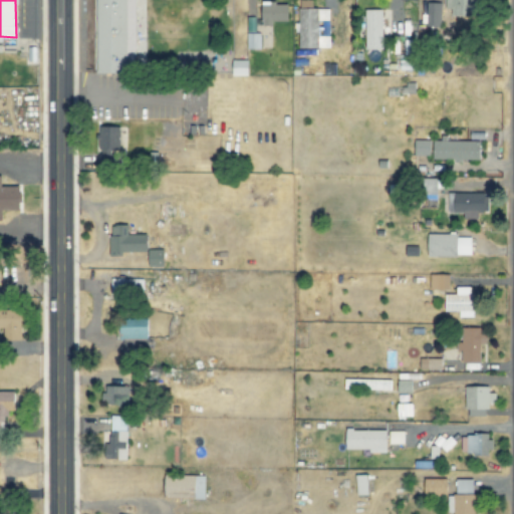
[(93,0),(93,74),(146,73),(145,0),(93,0)]
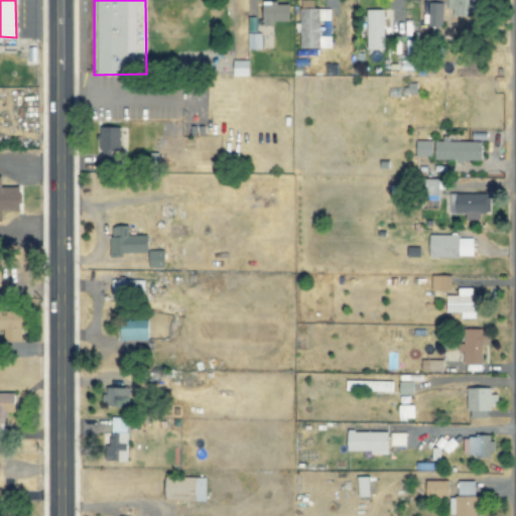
[(448,0),(449,15),(471,15),(471,0),(448,0)]
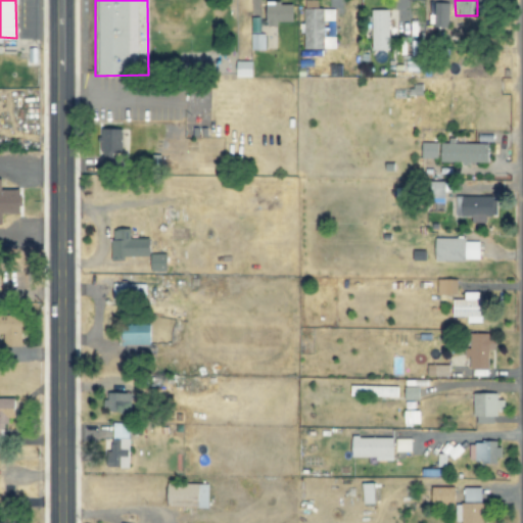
[(293,2),(267,3),(267,26),(277,26),(277,21),(293,21),(293,2)]
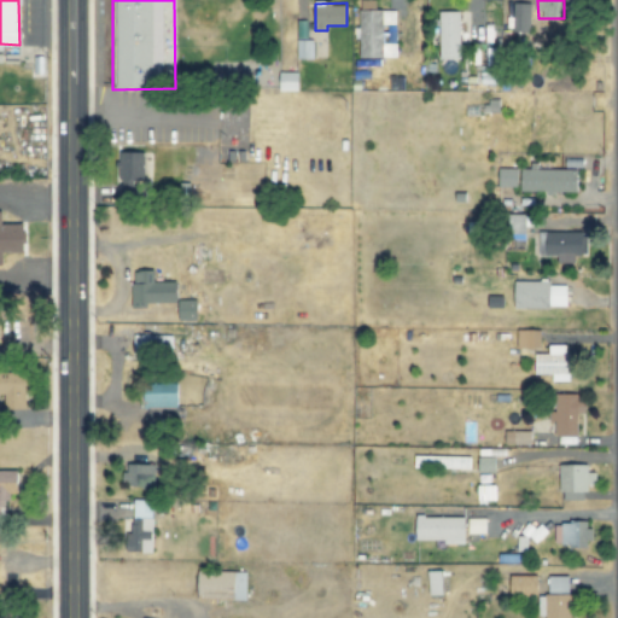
[(512,34),(530,34),(531,4),(513,3),(512,34)]
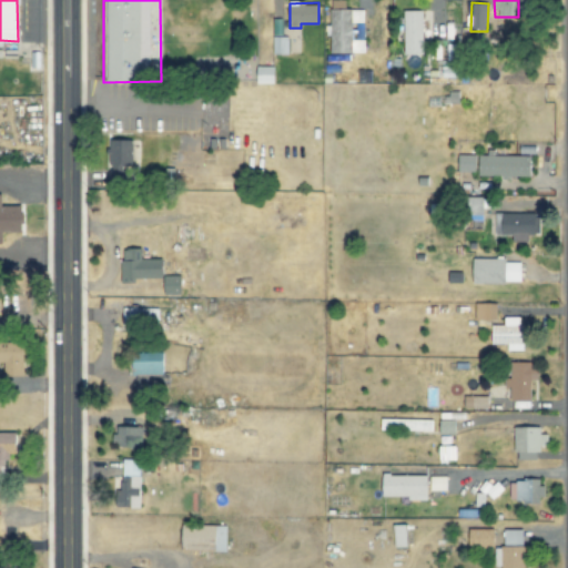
[(363,9),(330,9),(330,24),(325,24),(325,36),(330,36),(330,52),(364,52),(364,39),(353,39),(352,22),(363,22),(363,9)]
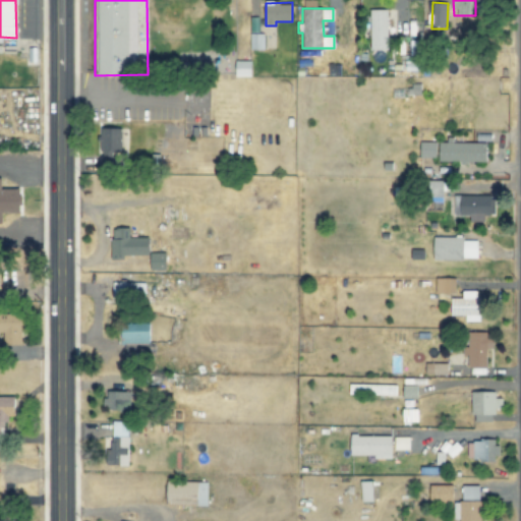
[(388,50),(387,9),(369,9),(370,50),(388,50)]
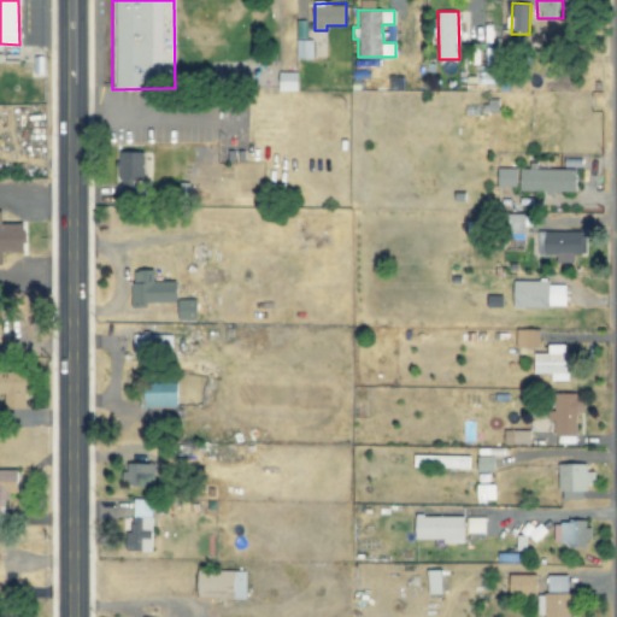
[(312,58),(312,40),(297,40),(297,58),(312,58)]
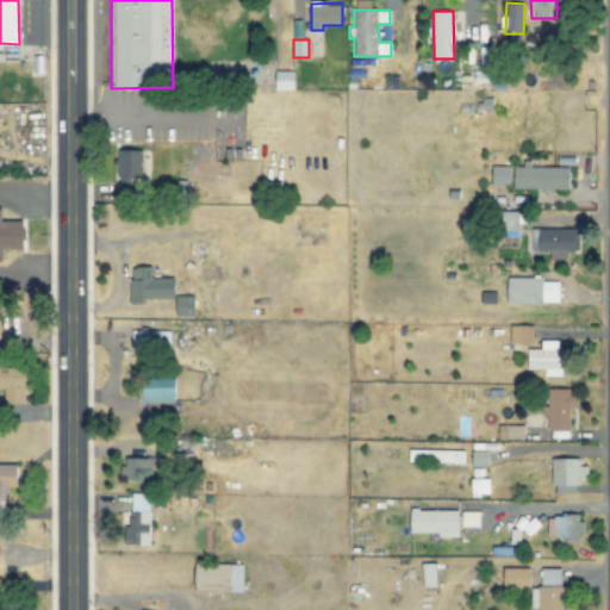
[(275,89),(294,91),(294,72),(277,70),(275,89)]
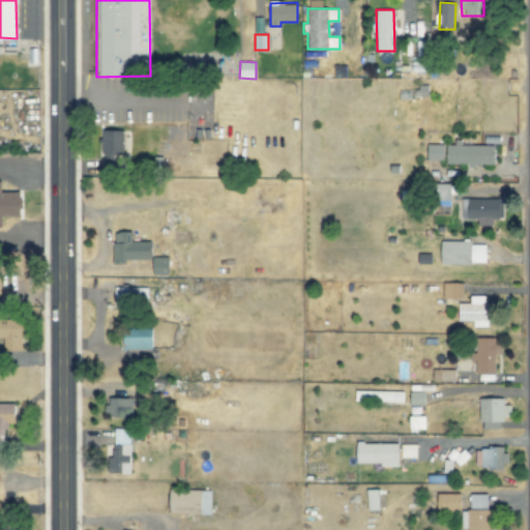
[(125,130),(102,129),(100,169),(124,170),(125,130)]
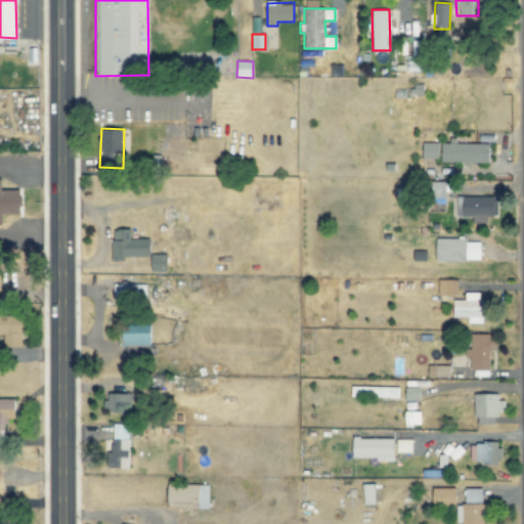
[(438,143),(422,142),(422,160),(437,161),(438,143)]
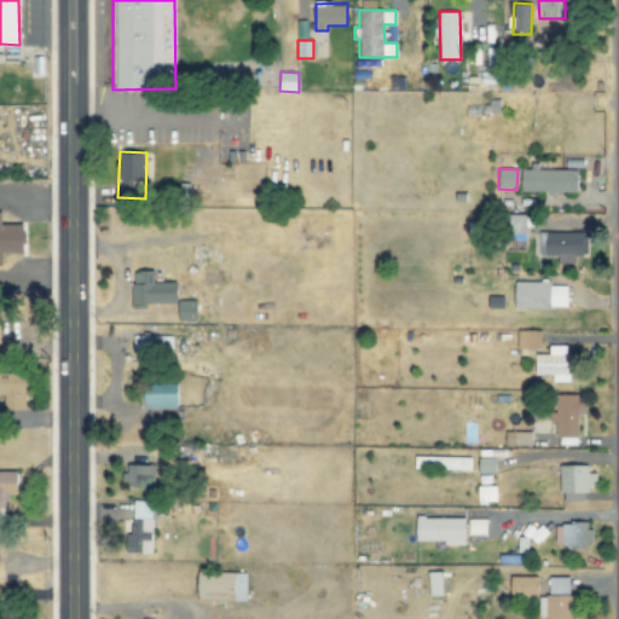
[(578,192),(578,169),(520,168),(520,191),(578,192)]
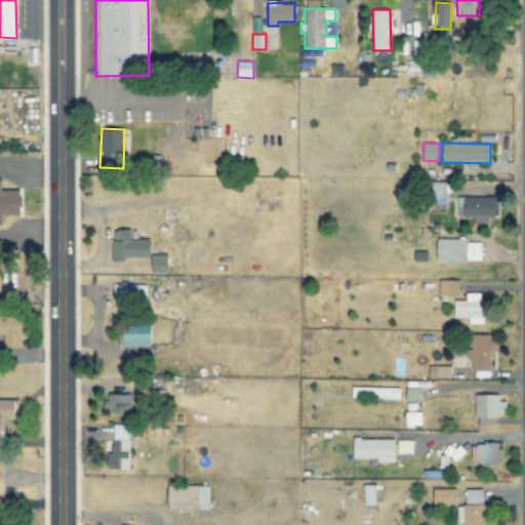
[(0,213),(21,213),(21,190),(2,190),(1,179),(0,178),(0,213)]
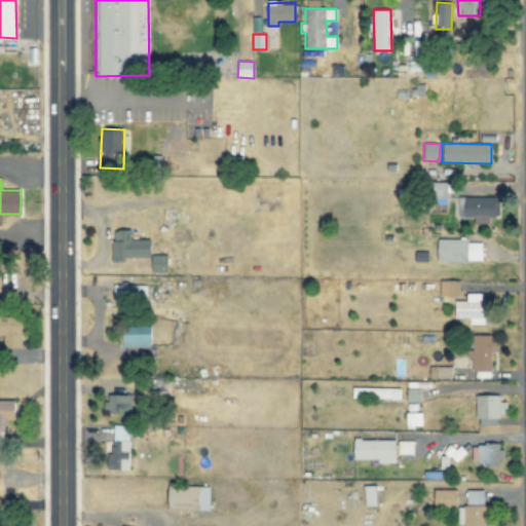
[(458,196),(457,217),(497,218),(497,197),(458,196)]
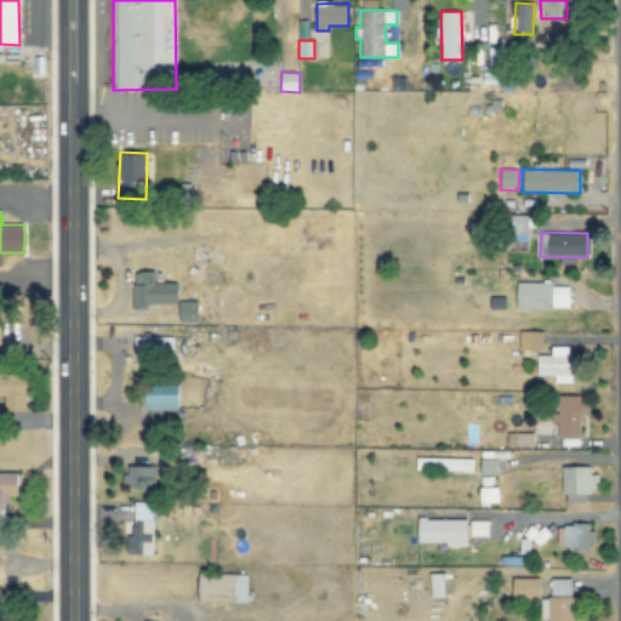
[(154,272),(132,272),(134,307),(178,306),(177,281),(155,283),(154,272)]
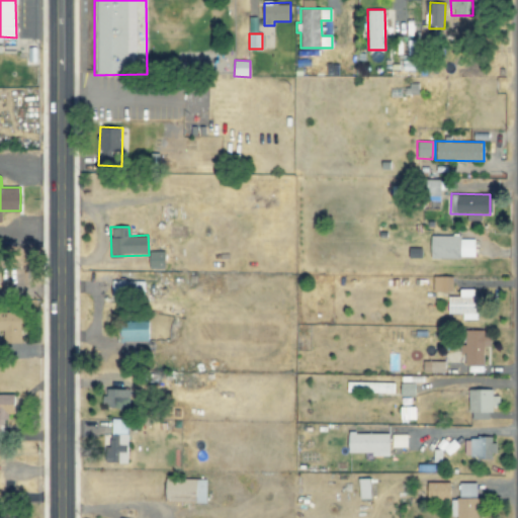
[(431,258),(476,258),(476,237),(431,236),(431,258)]
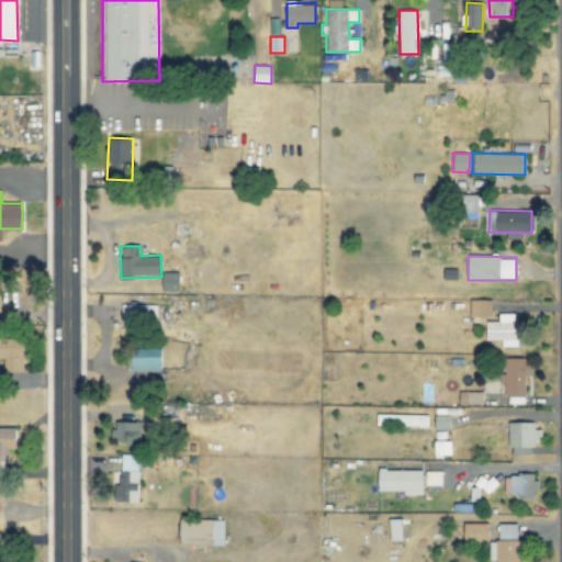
[(179,272),(163,272),(161,291),(179,291),(179,272)]
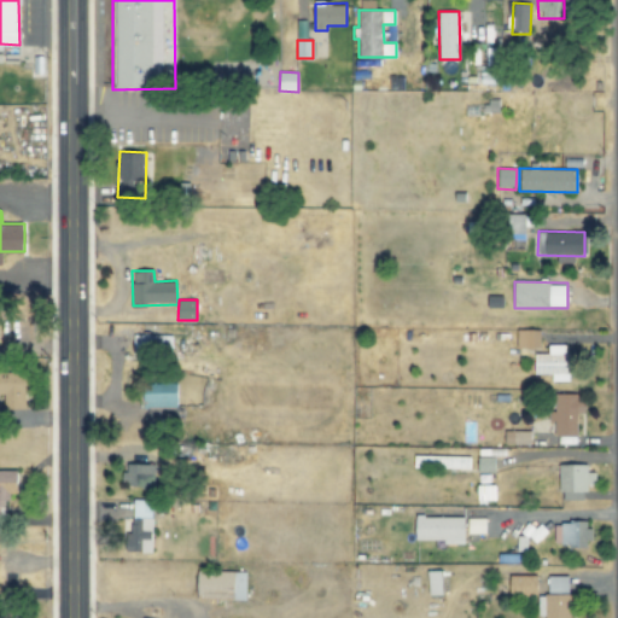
[(541,330),(518,330),(518,348),(541,348),(541,330)]
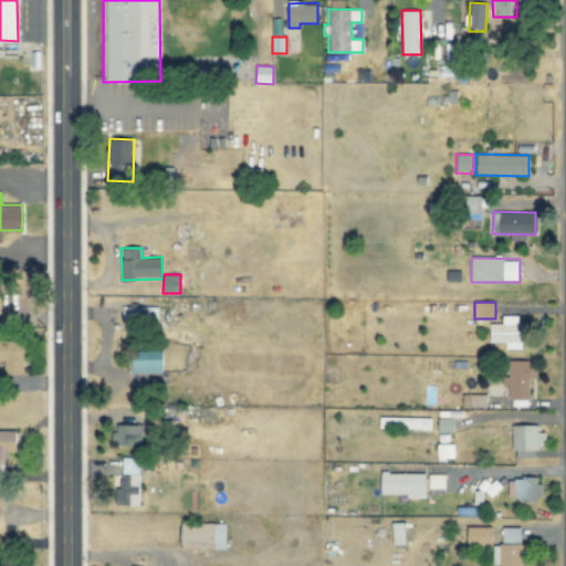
[(122,325),(157,326),(158,307),(123,306),(122,325)]
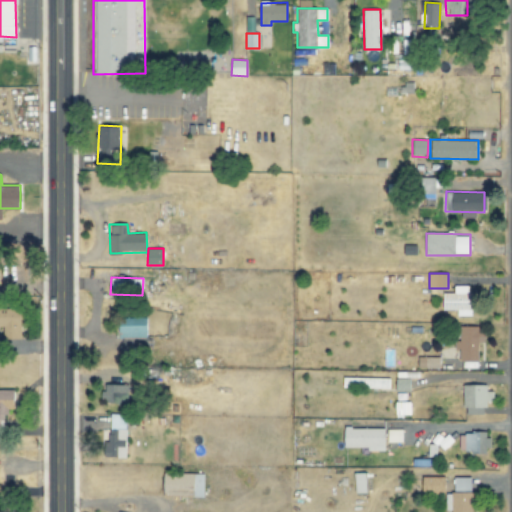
[(471,317),(472,286),(454,286),(454,293),(443,293),(442,310),(458,310),(457,317),(471,317)]
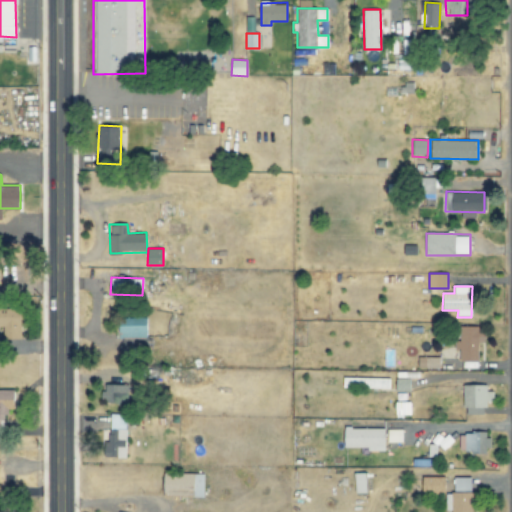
[(23,309),(3,309),(3,338),(22,339),(23,309)]
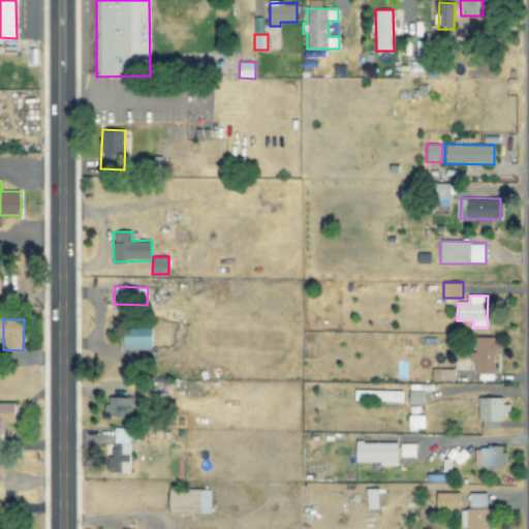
[(123,351),(151,350),(151,336),(123,336),(123,351)]
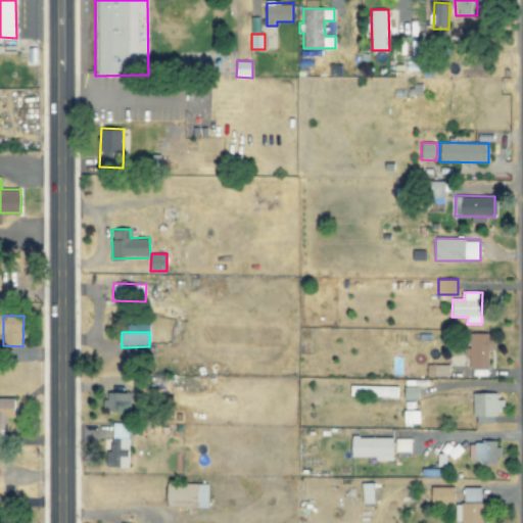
[(488,349),(494,349),(494,334),(469,334),(469,348),(465,347),(464,357),(470,357),(470,368),(488,368),(488,349)]
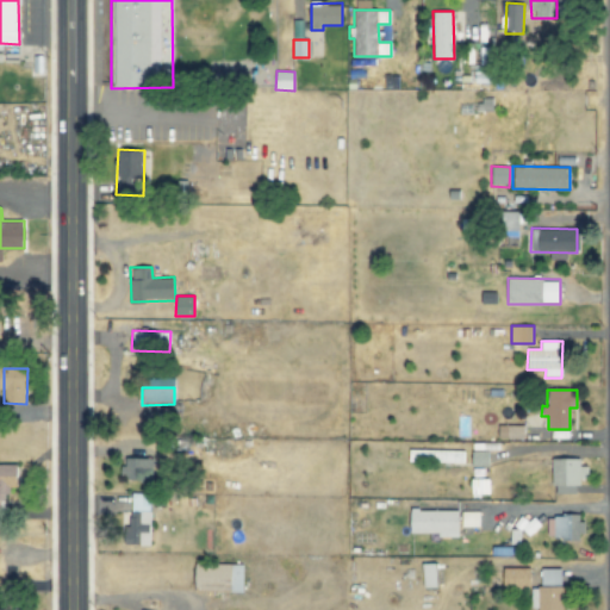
[(523,425),(498,425),(498,439),(523,439),(523,425)]
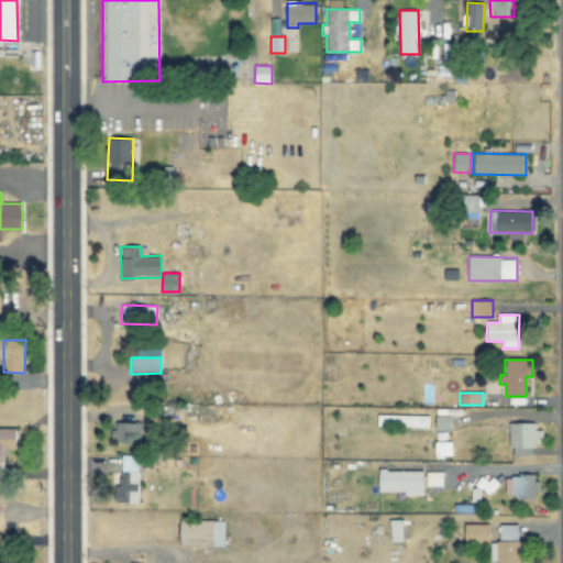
[(429,415),(377,416),(377,427),(429,426),(429,415)]
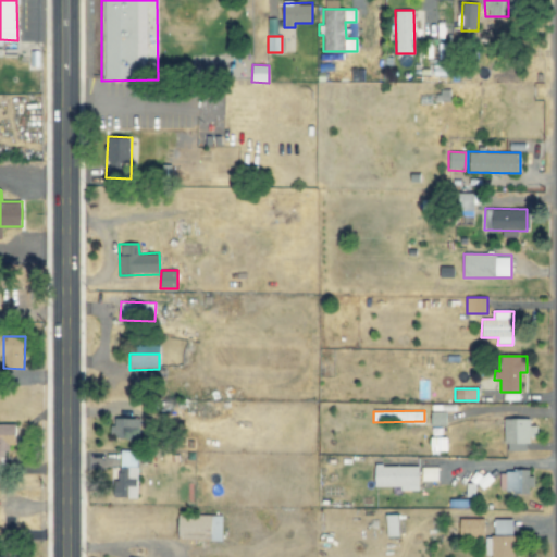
[(112,438),(138,438),(139,419),(112,418),(112,438)]
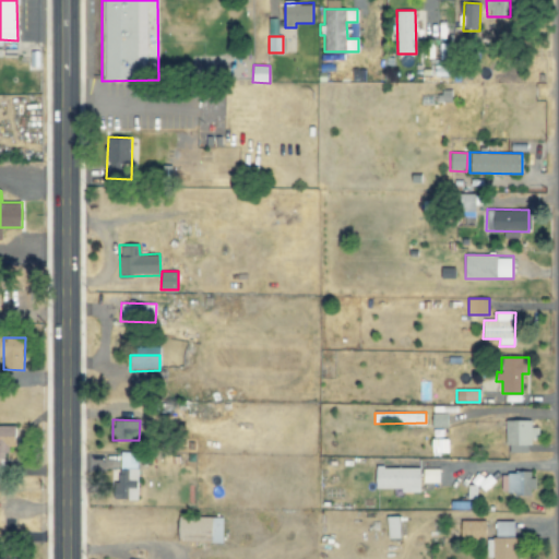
[(531,420),(507,419),(507,452),(530,453),(530,438),(538,439),(538,427),(531,427),(531,420)]
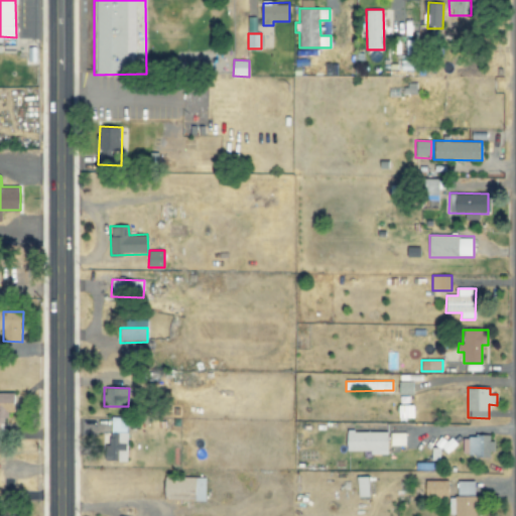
[(15,393),(0,393),(0,439),(3,440),(3,423),(15,423),(15,393)]
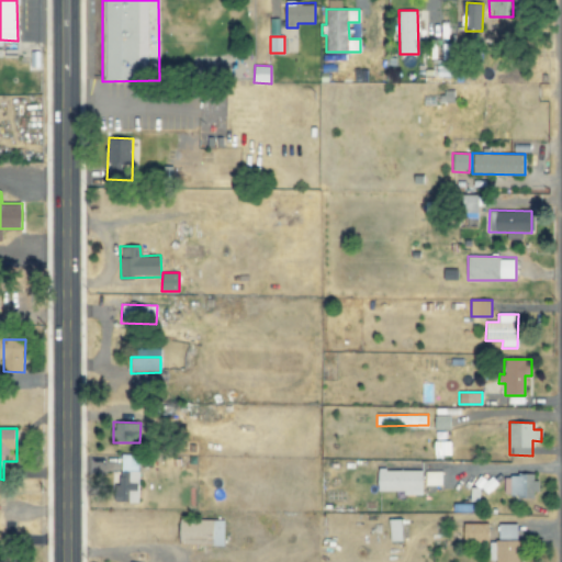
[(138,502),(139,456),(119,454),(119,502),(138,502)]
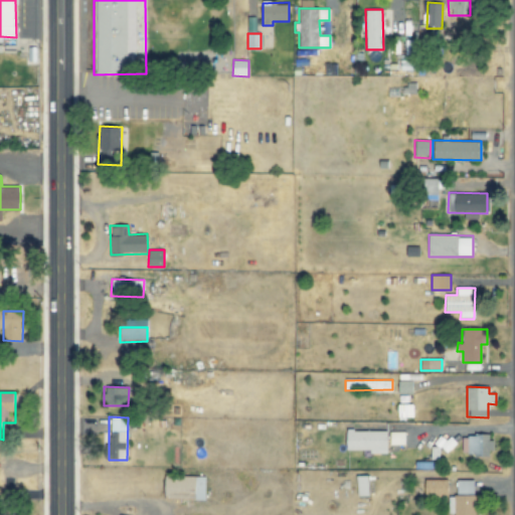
[(347,451),(370,450),(371,454),(387,454),(387,431),(347,431),(347,451)]
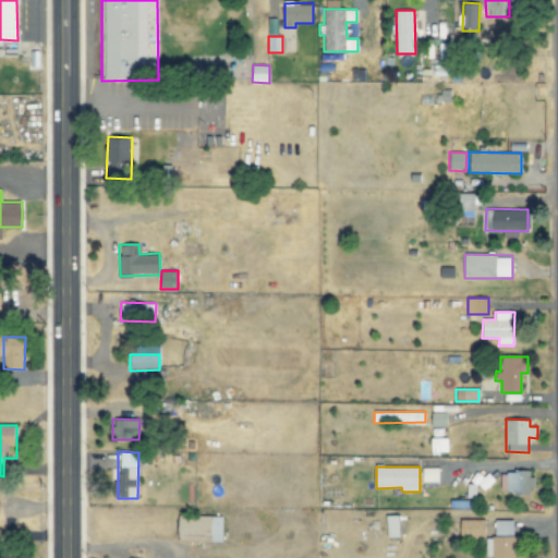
[(438,482),(438,468),(422,469),(422,482),(438,482)]
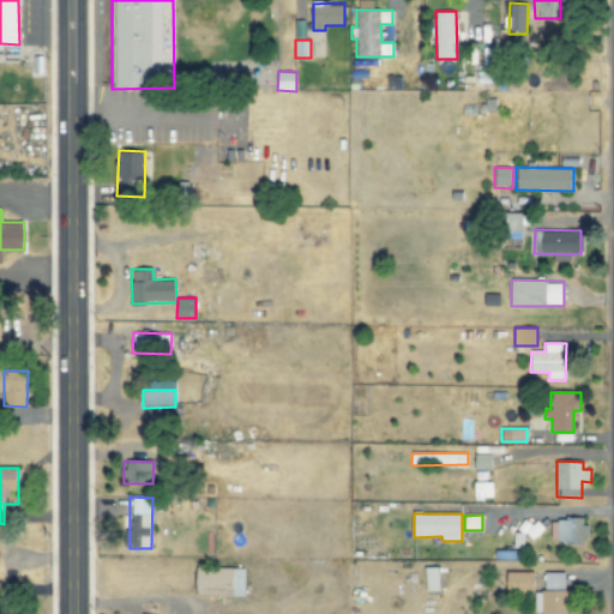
[(587,543),(587,525),(583,525),(583,519),(551,518),(551,542),(587,543)]
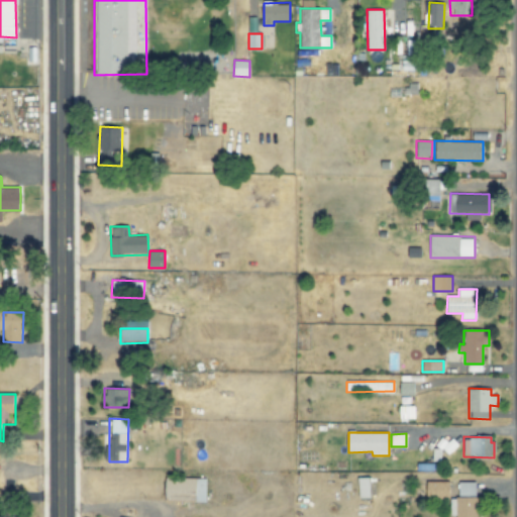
[(206,479),(166,478),(166,501),(205,502),(206,479)]
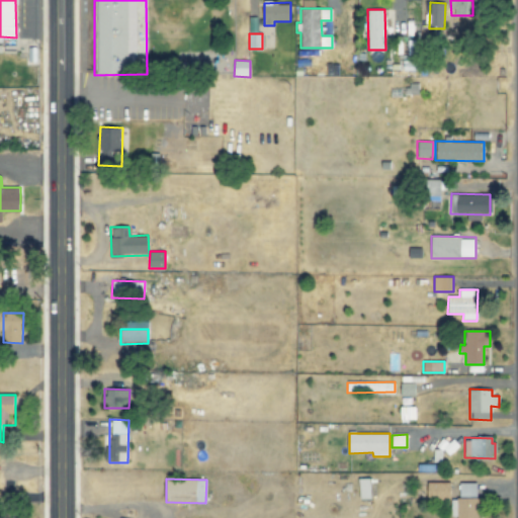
[(370,479),(358,479),(359,500),(371,499),(370,479)]
